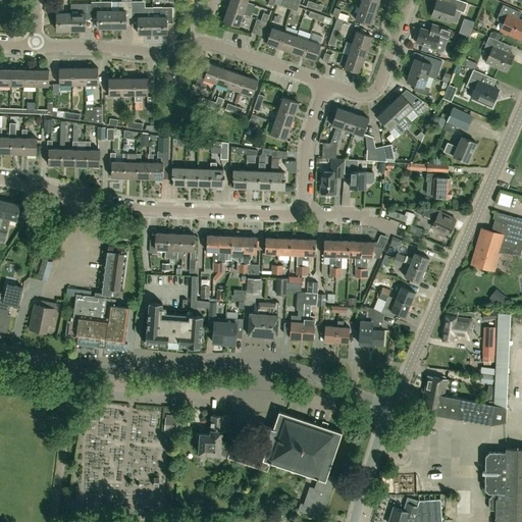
[(111,11),(112,29),(126,29),(126,18),(133,18),(133,1),(132,0),(121,0),(122,1),(119,1),(111,1),(111,11)]
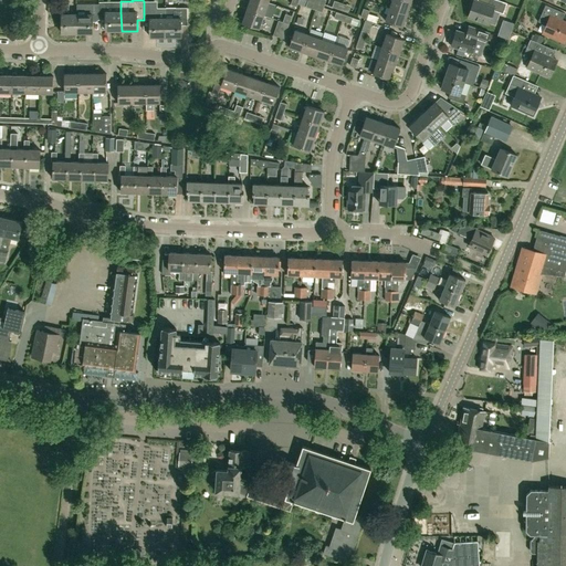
[(264,16),(269,2),(262,0),(250,0),(247,9),(264,16)]
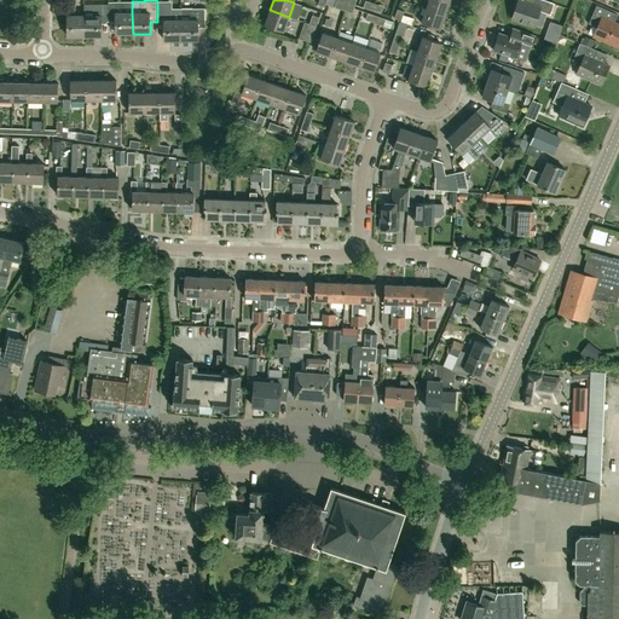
[(343,10),(346,4),(334,0),(327,0),(327,5),(335,7),(343,10)]
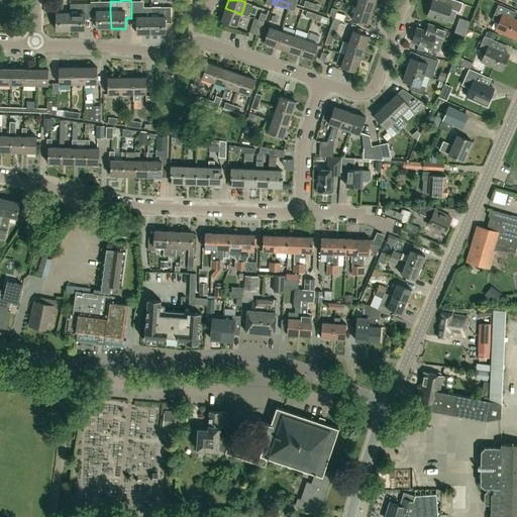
[(311,8),(313,3),(305,0),(301,0),(300,5),(304,6),(311,8)]
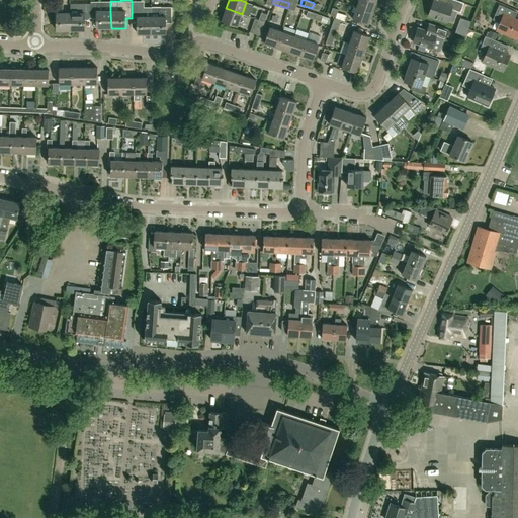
[(372,12),(376,0),(359,0),(357,7),(372,12)]
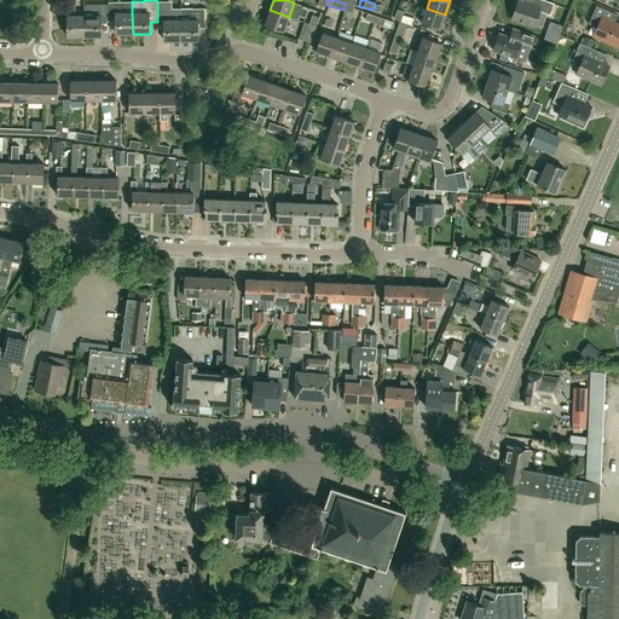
[(550,15),(554,4),(543,0),(536,0),(534,6),(519,0),(512,18),(534,25),(539,11),(550,15)]
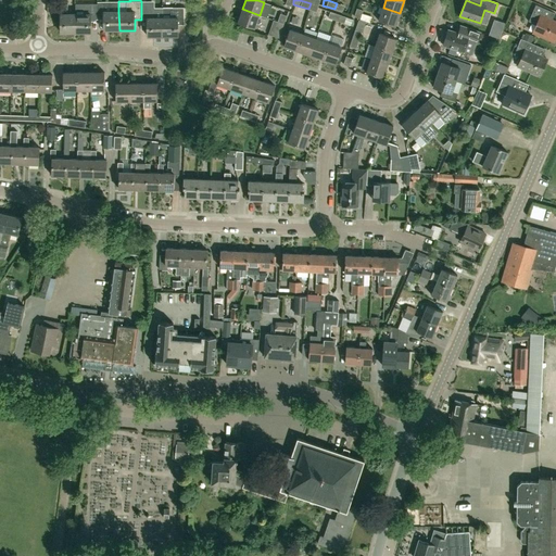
[(119,30),(118,12),(118,1),(111,1),(98,2),(98,4),(98,16),(104,16),(104,30),(119,30)]
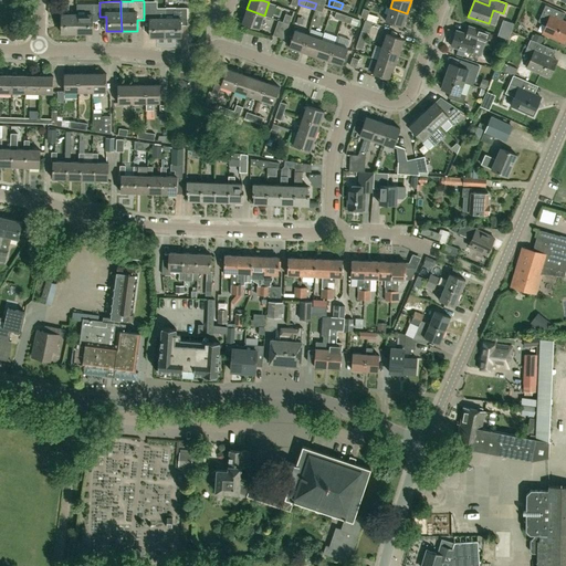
[(166,37),(166,18),(160,18),(159,12),(158,12),(157,1),(144,1),(144,20),(149,19),(150,37),(166,37)]
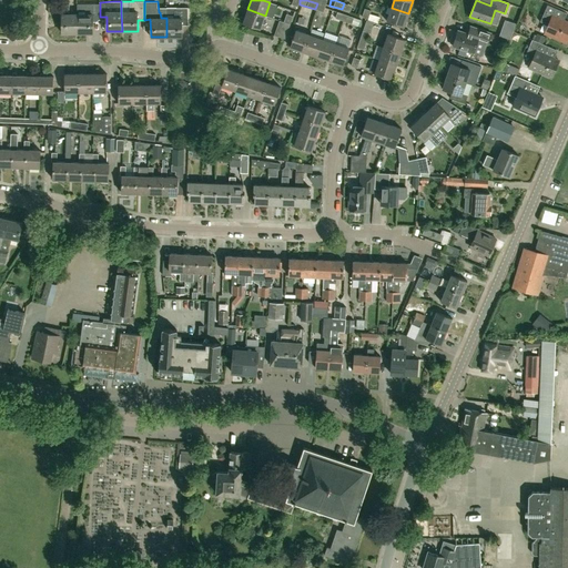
[(344,3),(342,9),(351,12),(353,6),(344,3)]
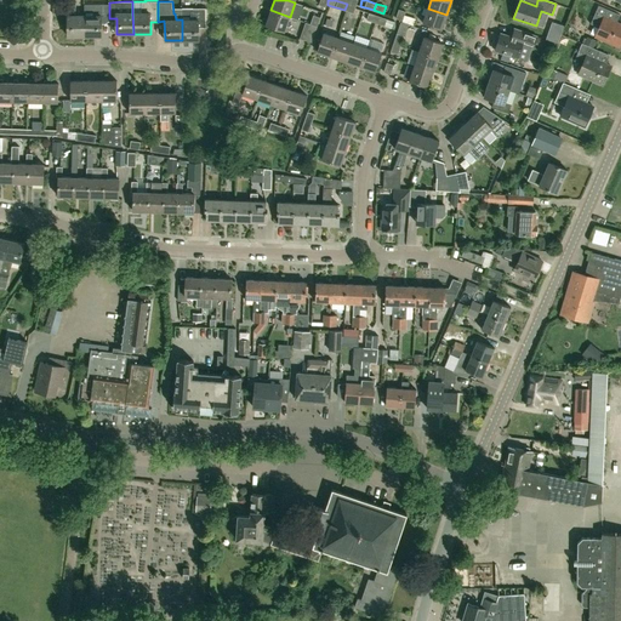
[(85,36),(85,16),(77,16),(77,5),(67,5),(67,36),(85,36)]
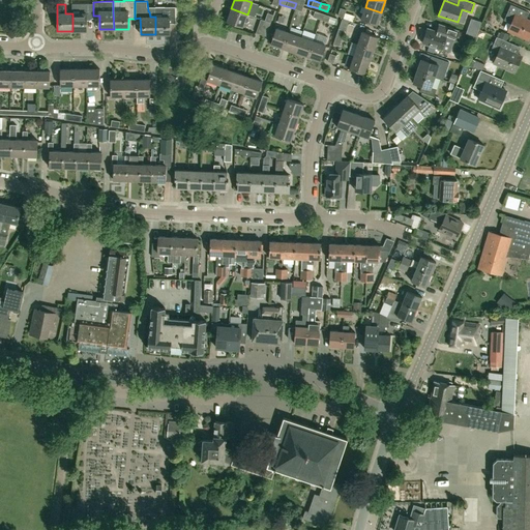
[(93,18),(93,16),(93,4),(80,4),(72,4),(72,13),(72,31),(87,31),(87,18),(93,18)]
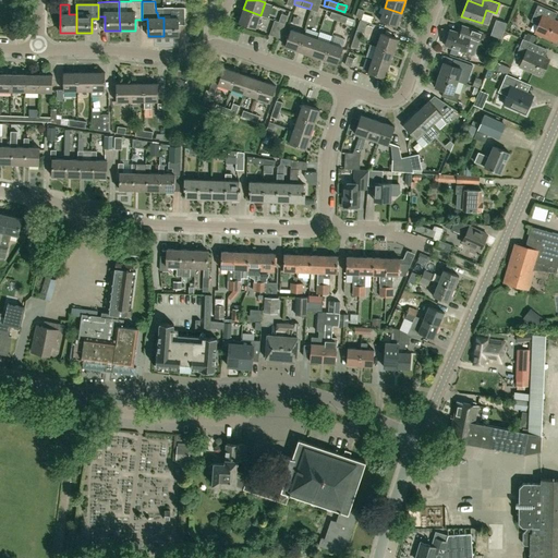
[(557,41),(557,38),(557,22),(550,19),(554,12),(537,5),(531,22),(538,25),(535,32),(557,41)]
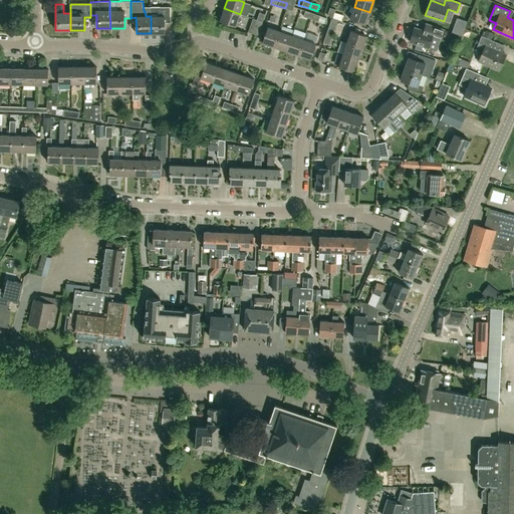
[(151,16),(151,33),(164,33),(164,23),(171,23),(171,7),(151,7),(151,16)]
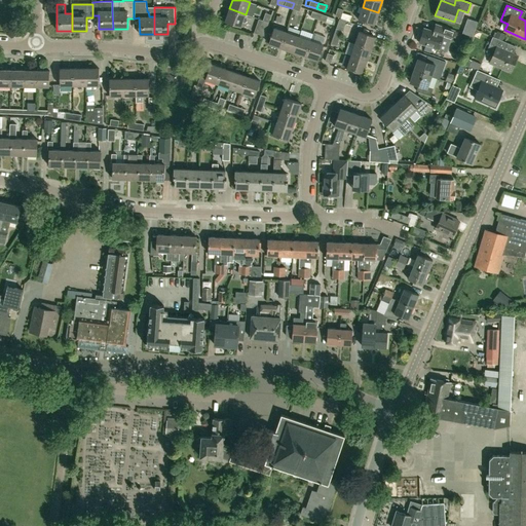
[(341,16),(344,9),(338,7),(335,15),(341,16)]
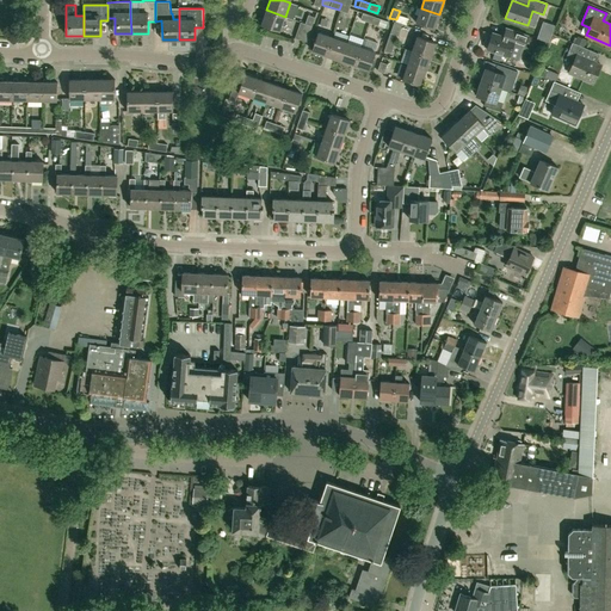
[(434,29),(439,14),(421,8),(417,23),(434,29)]
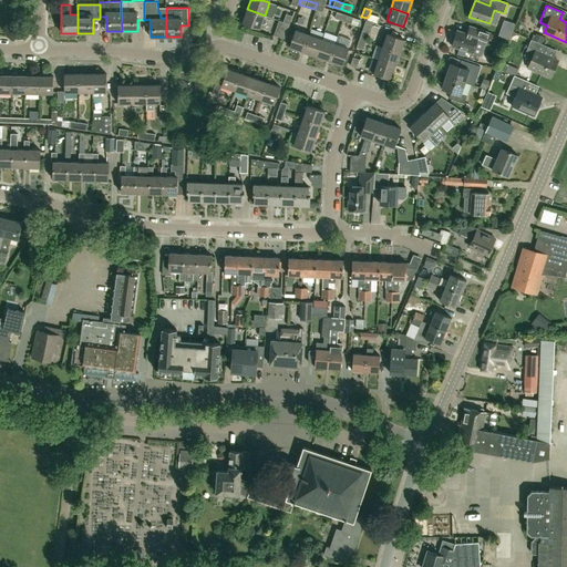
[(259,29),(265,16),(247,9),(243,23),(259,29)]
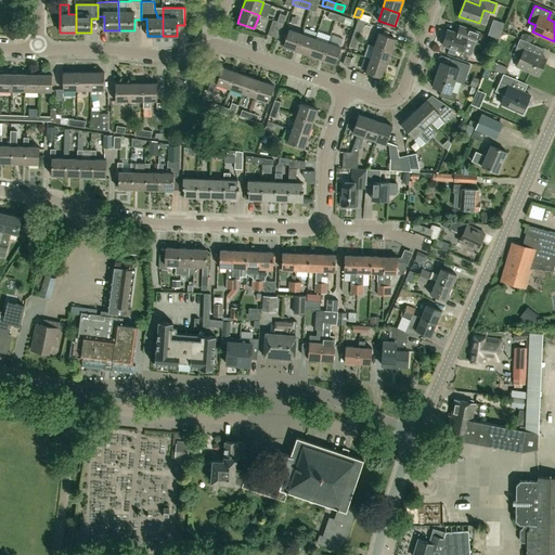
[(336,20),(338,14),(330,11),(327,17),(336,20)]
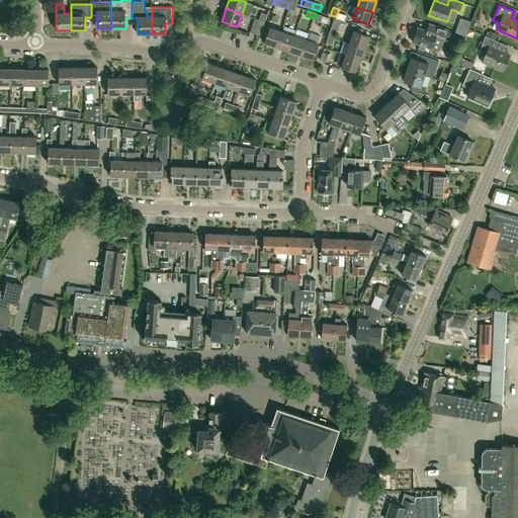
[(259,20),(264,22),(267,14),(261,12),(259,20)]
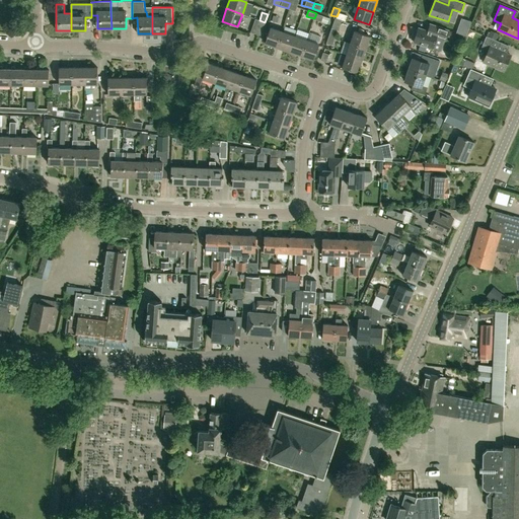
[(316,13),(314,18),(321,21),(323,15),(316,13)]
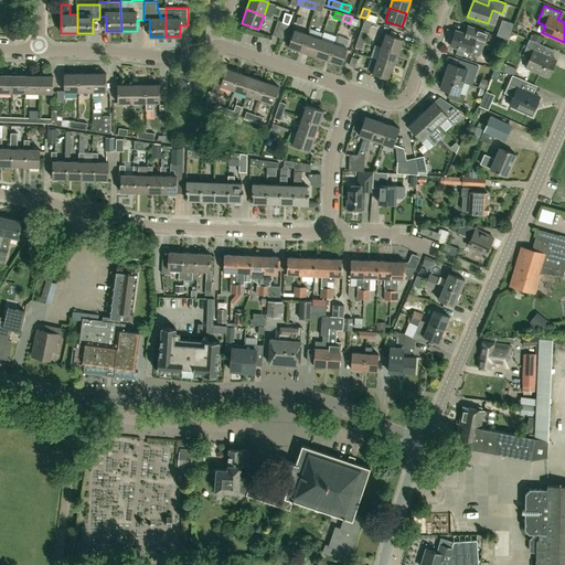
[(288,24),(283,22),(278,20),(274,34),(284,39),(288,24)]
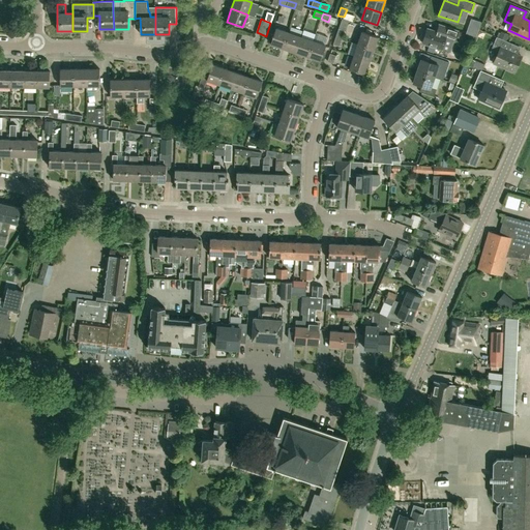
[(455,38),(458,30),(439,24),(436,31),(428,28),(422,42),(442,50),(446,35),(455,38)]
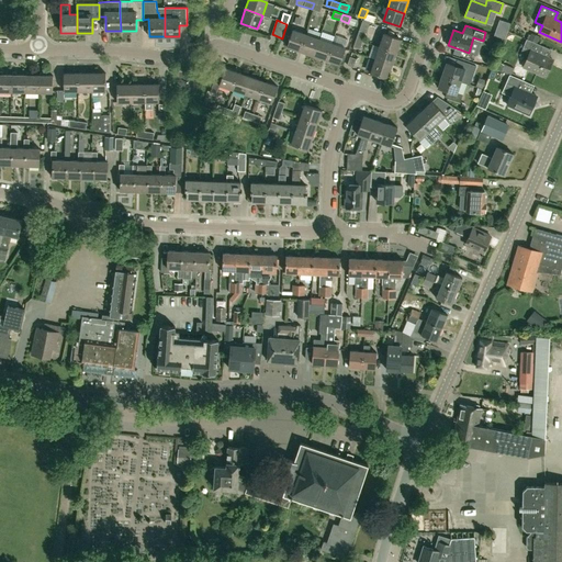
[(301,51),(306,34),(293,30),(287,46),(301,51)]
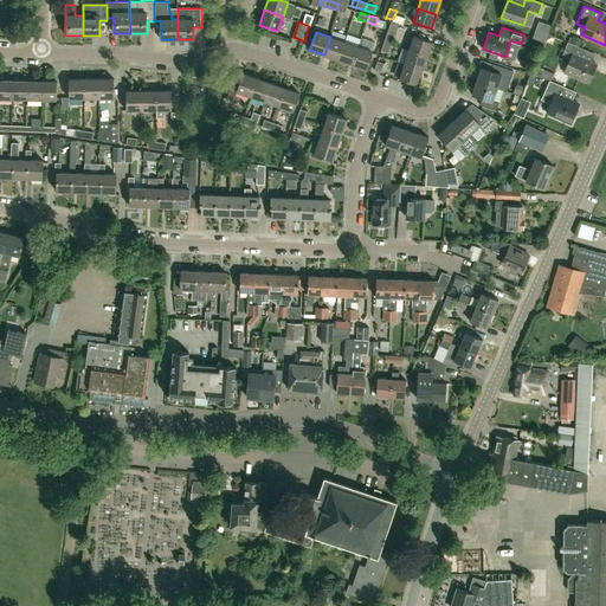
[(385,42),(391,44),(394,34),(387,32),(385,42)]
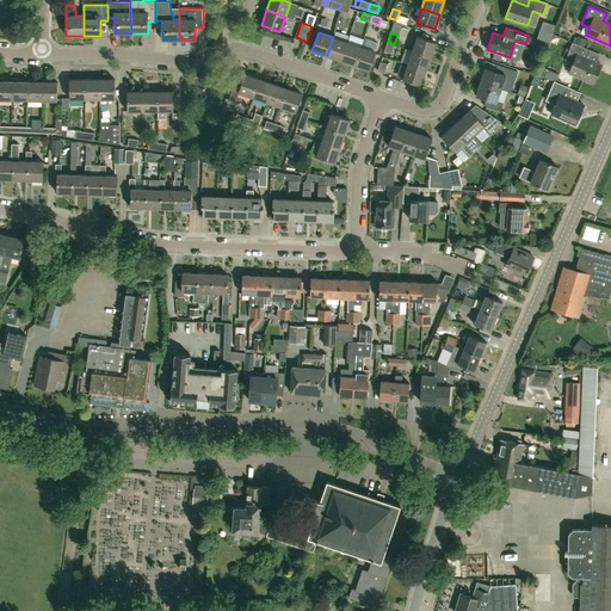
[(413,50),(431,57),(436,43),(418,36),(413,50)]
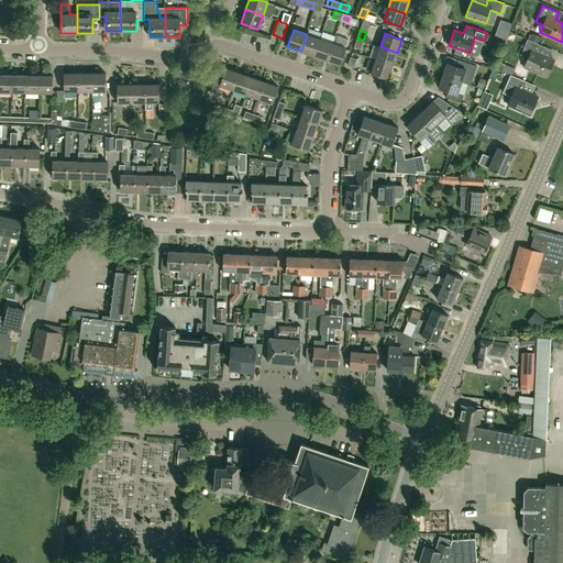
[(315,56),(320,39),(307,34),(301,51),(315,56)]
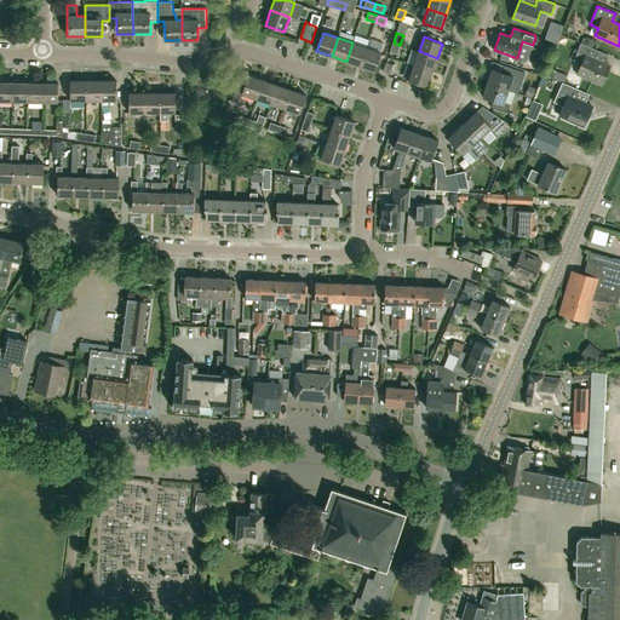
[(367,47),(360,67),(375,72),(382,52),(380,52),(383,44),(369,39),(367,47)]
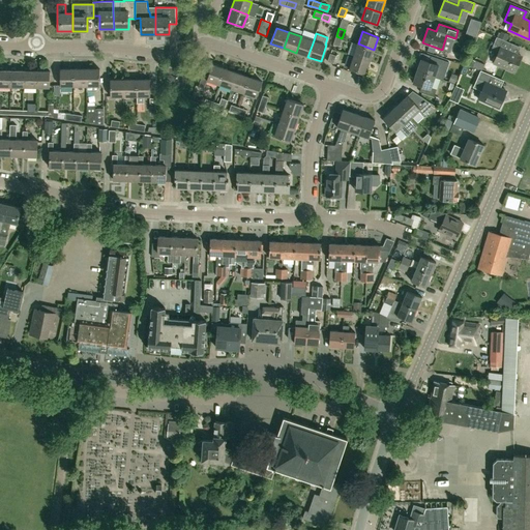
[(314,40),(301,36),(296,53),(307,57),(314,40)]
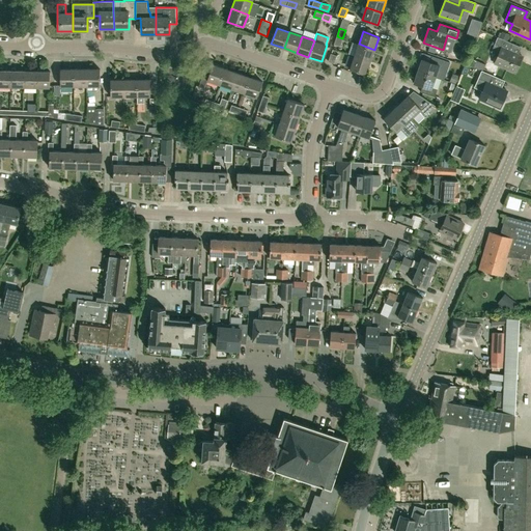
[(340,46),(342,38),(337,36),(334,44),(340,46)]
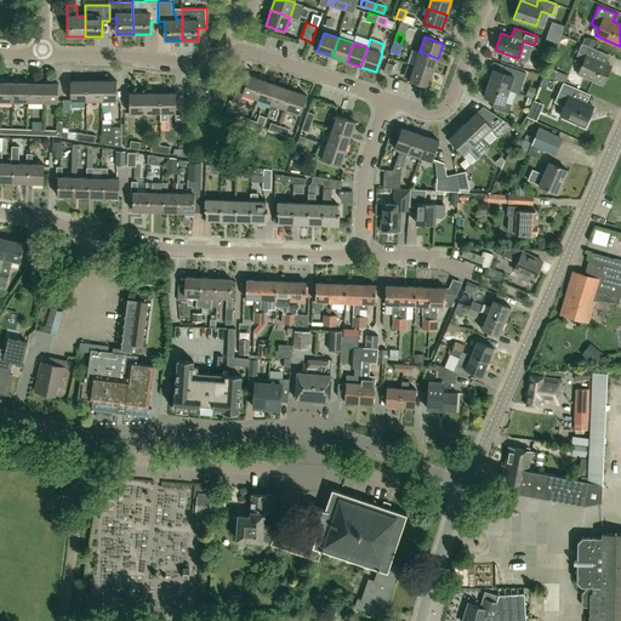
[(603,85),(611,66),(593,58),(598,50),(582,43),(574,61),(582,64),(579,74),(603,85)]
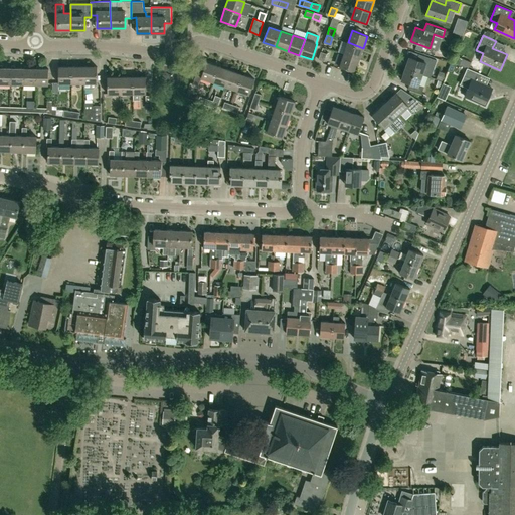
[(438,36),(434,46),(442,49),(445,39),(438,36)]
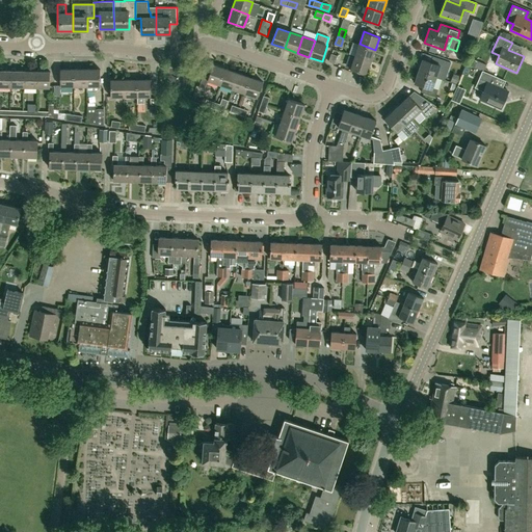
[(371,62),(375,50),(360,44),(355,56),(371,62)]
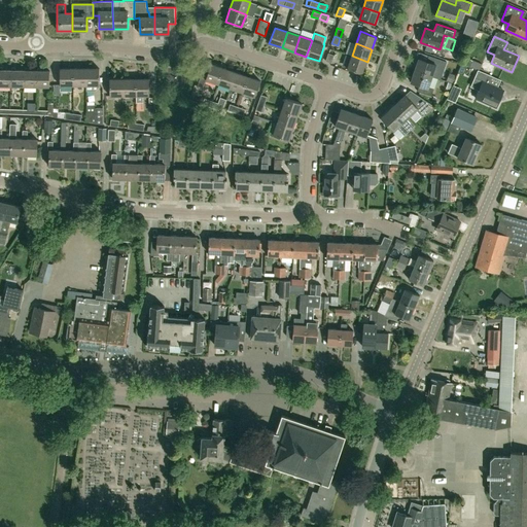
[(331,63),(335,55),(328,53),(325,61),(331,63)]
